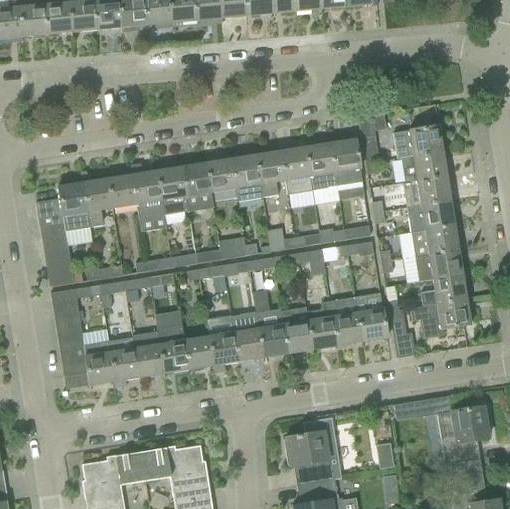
[(0,42),(10,42),(13,39),(13,37),(22,37),(18,0),(0,0),(0,42)]
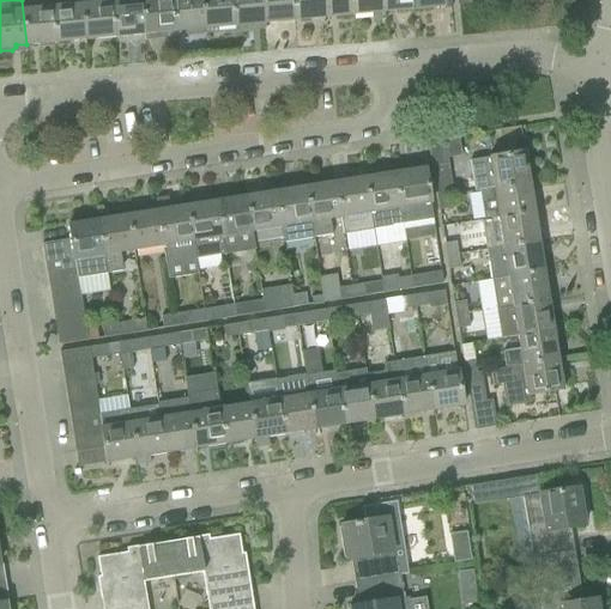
[(22,0),(26,44),(56,41),(52,0),(22,0)]
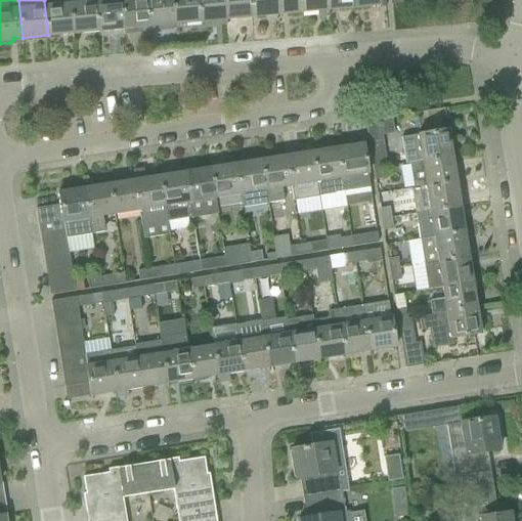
[(74,33),(70,0),(44,0),(48,35),(74,33)]
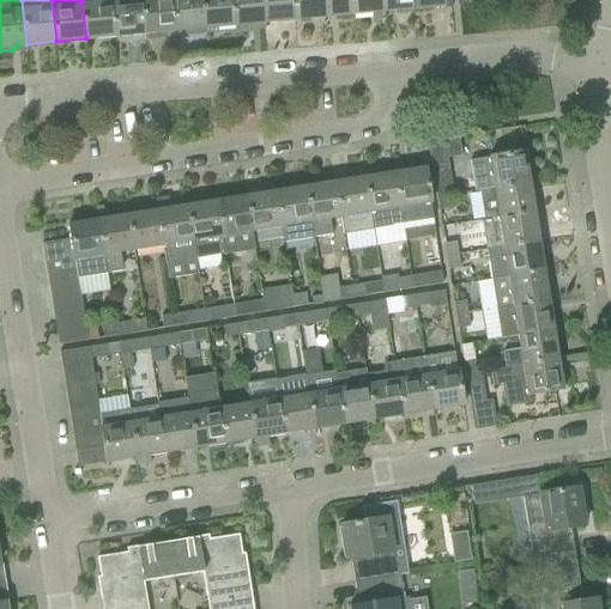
[(116,36),(112,0),(82,0),(86,38),(116,36)]
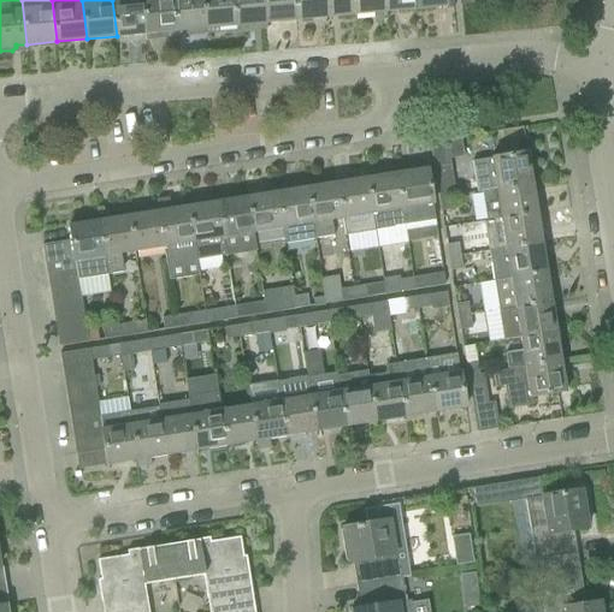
[(112,0),(117,36),(147,33),(143,0),(112,0)]
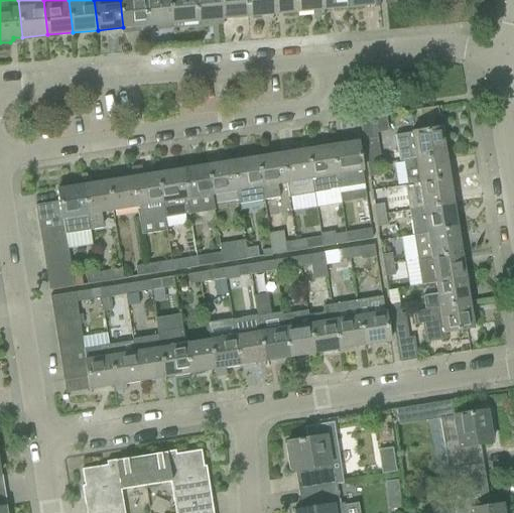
[(120,0),(123,27),(132,26),(138,30),(148,29),(148,25),(145,0),(120,0)]
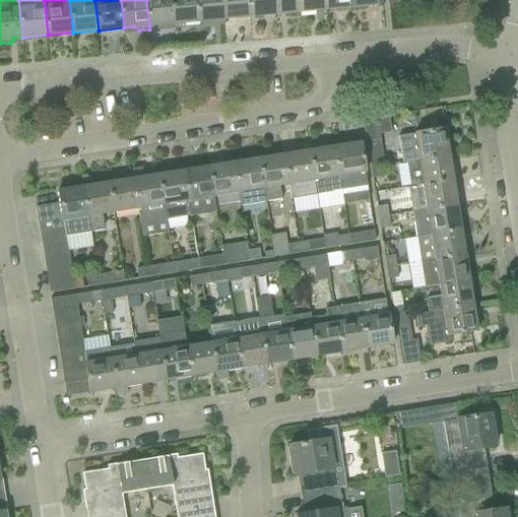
[(146,0),(149,25),(149,29),(162,28),(167,23),(175,23),(172,0),(146,0)]
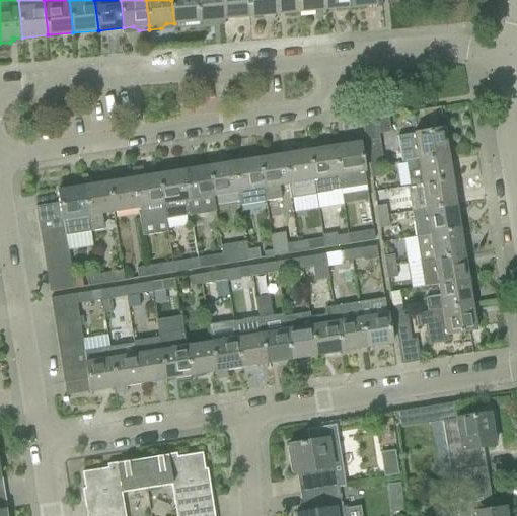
[(171,0),(174,23),(182,22),(188,26),(200,25),(200,20),(197,0),(171,0)]
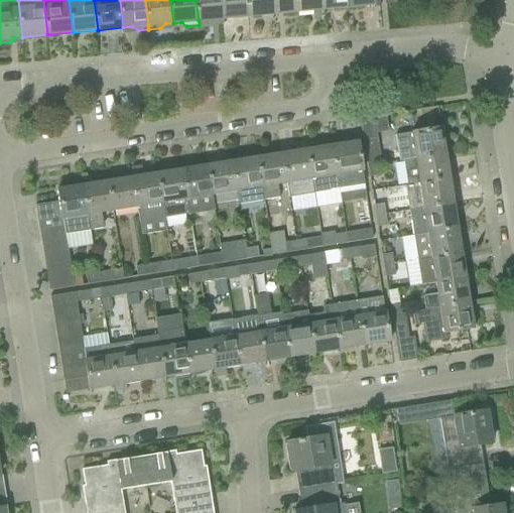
[(196,0),(199,20),(199,25),(211,24),(214,19),(224,18),(221,0),(196,0)]
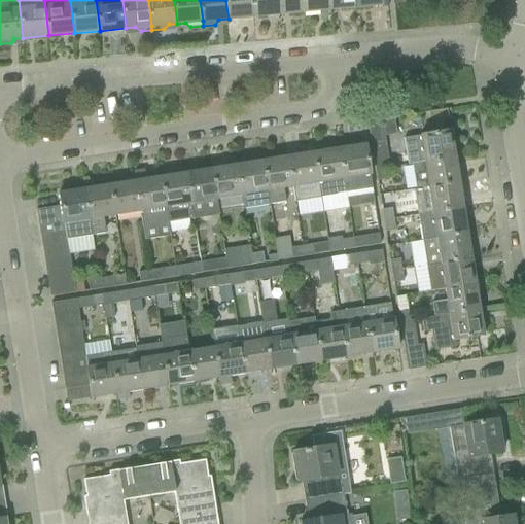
[(225,0),(229,19),(253,16),(251,0),(225,0)]
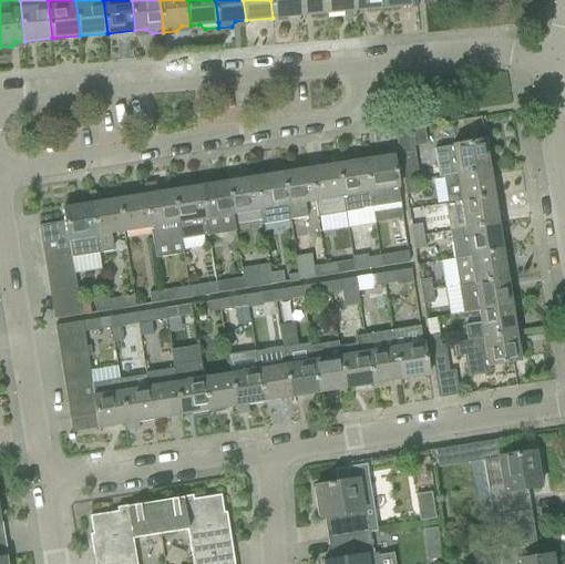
[(300,14),(298,0),(270,0),(273,18),(300,14)]
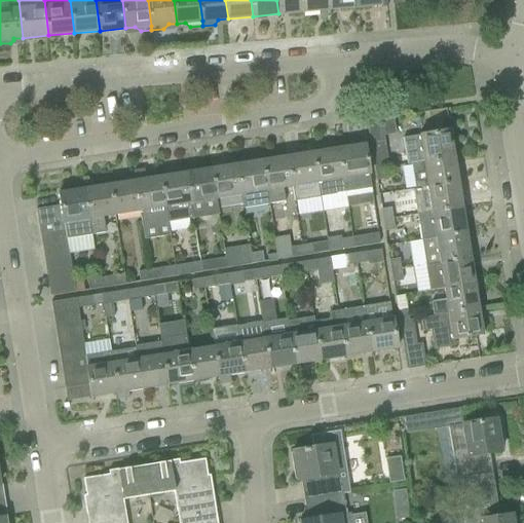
[(276,0),(278,13),(304,11),(302,0),(276,0)]
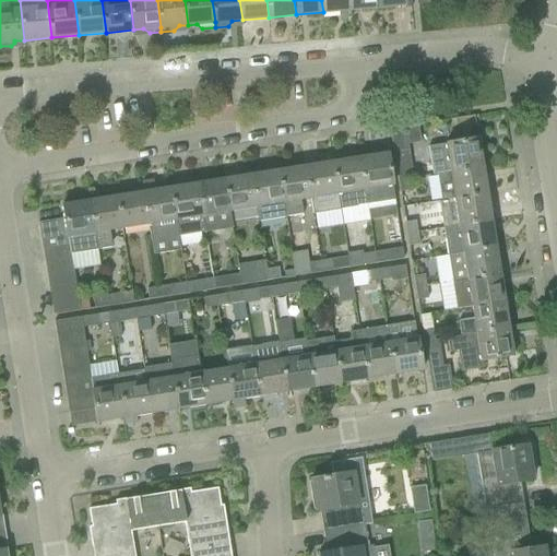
[(321,0),(323,12),(351,10),(350,0),(321,0)]
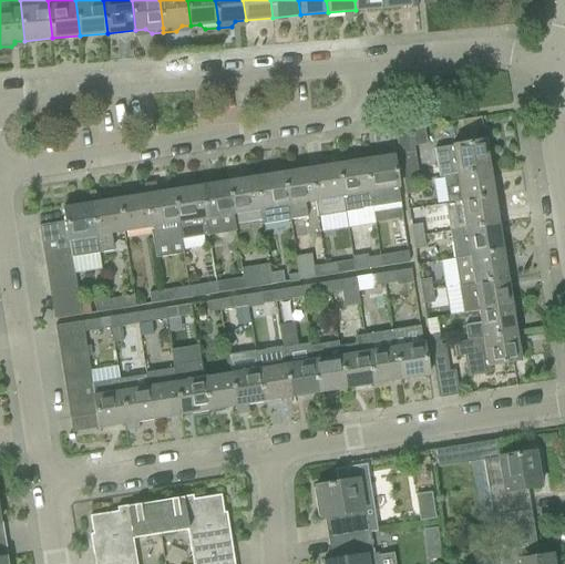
[(355,0),(356,10),(383,8),(382,0),(355,0)]
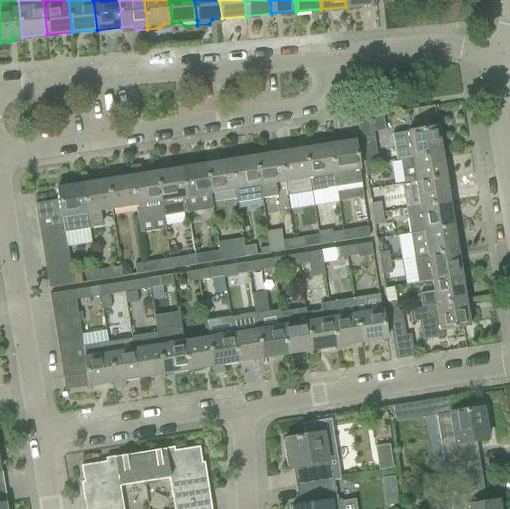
[(365,163),(375,161),(380,161),(372,114),(358,116),(365,163)]
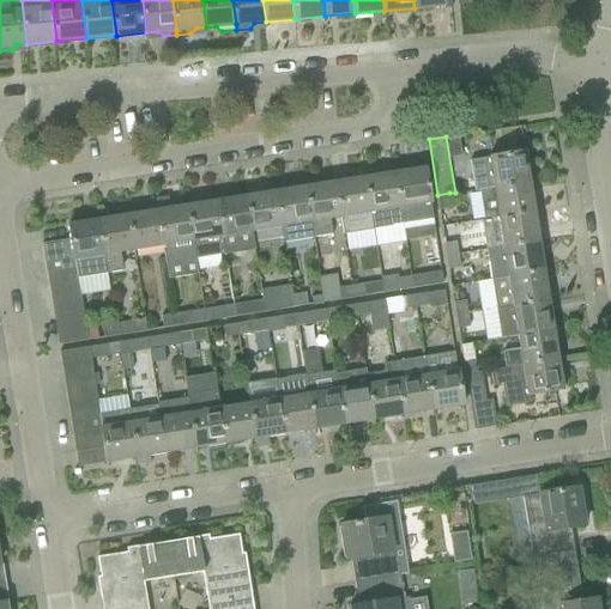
[(476,189),(479,188),(531,180),(526,150),(490,156),(490,157),(471,159),(476,189)]
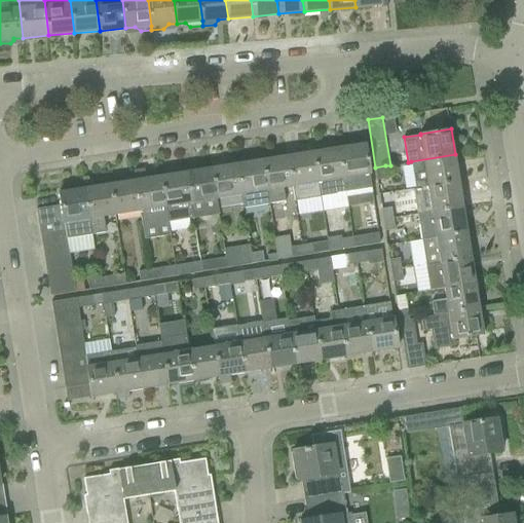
[(365,142),(339,146),(346,190),(372,186),(365,142)]
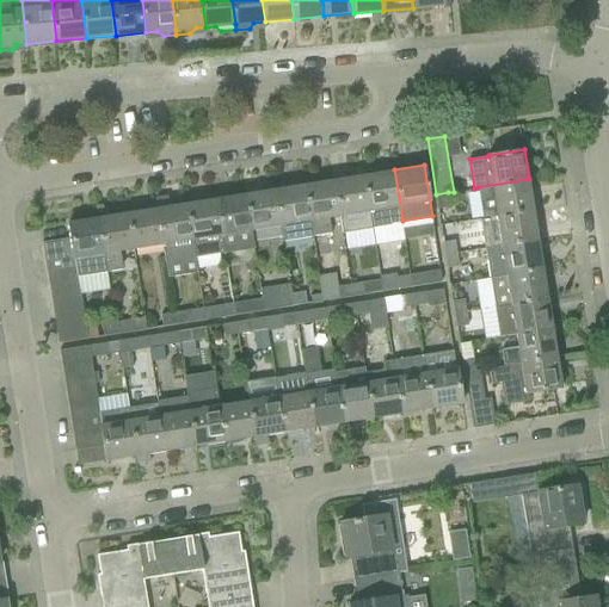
[(403,221),(394,169),(364,174),(370,210),(373,227),(392,224),(392,223),(403,221)]
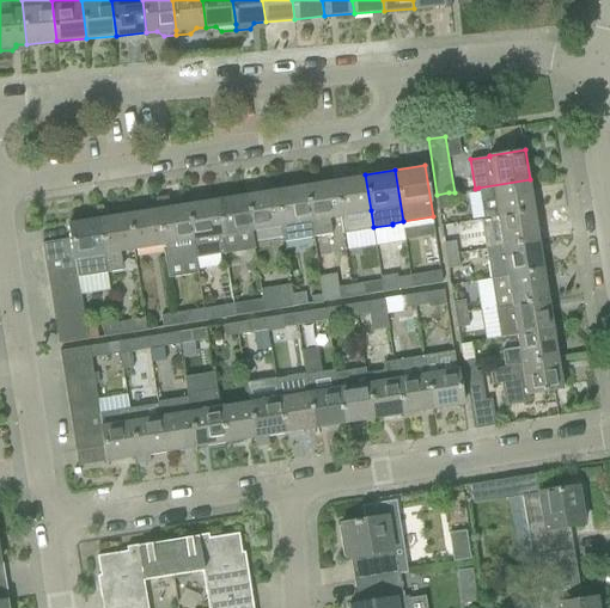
[(365,174),(336,179),(341,215),(345,232),(373,227),(371,210),(365,174)]
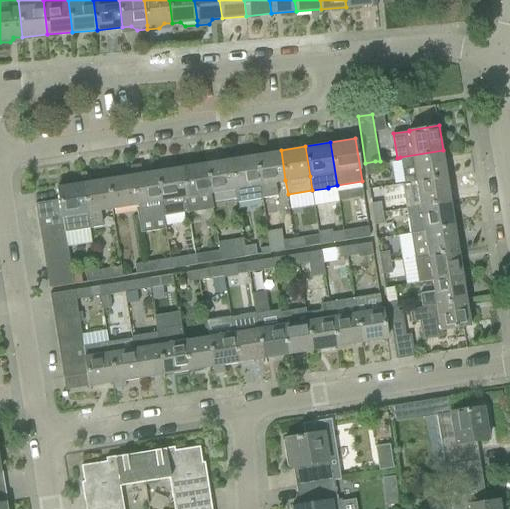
[(281,150),(256,154),(263,197),(278,195),(276,182),(285,180),(281,150)]
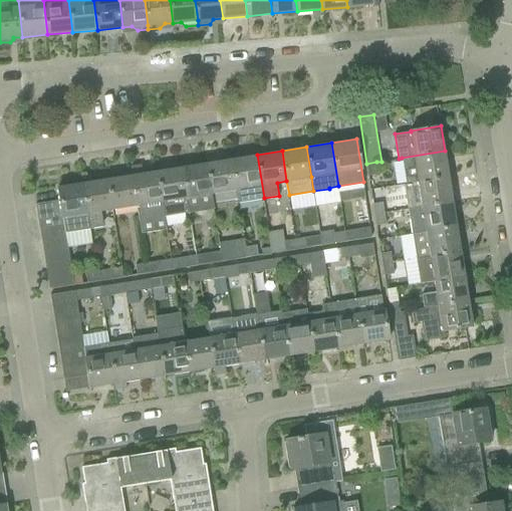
[(445,151),(402,158),(406,182),(418,180),(419,181),(449,176),(445,151)]
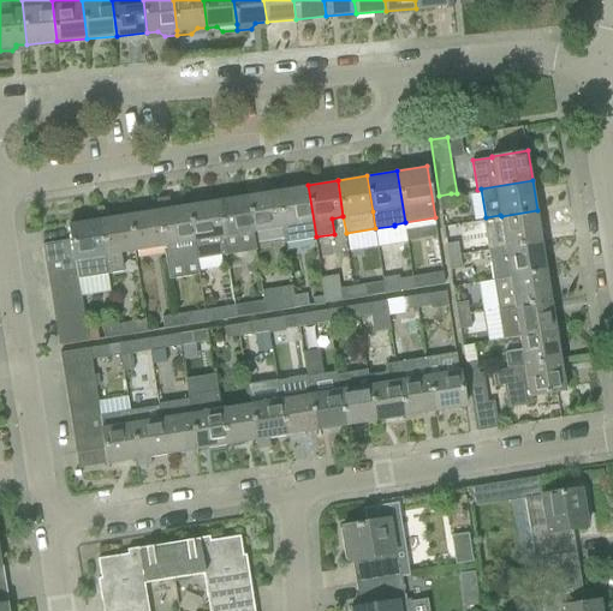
[(316,237),(308,185),(278,190),(284,226),(286,241),(316,237)]
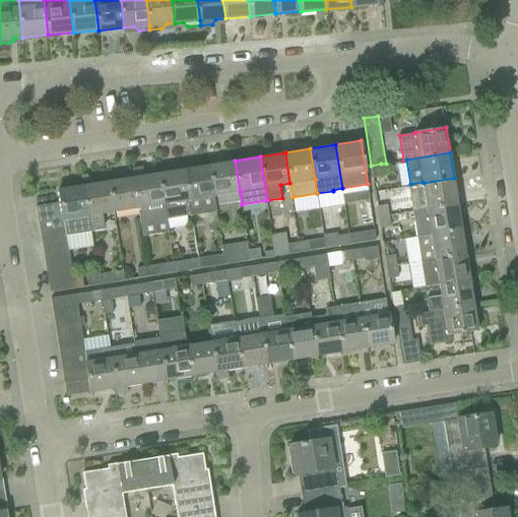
[(235,160),(210,165),(214,195),(240,191),(235,160)]
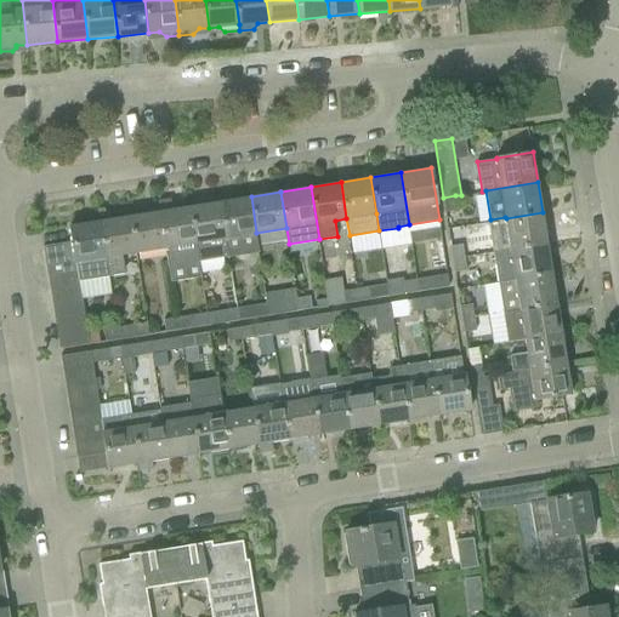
[(455,195),(443,198),(446,211),(458,209),(455,195)]
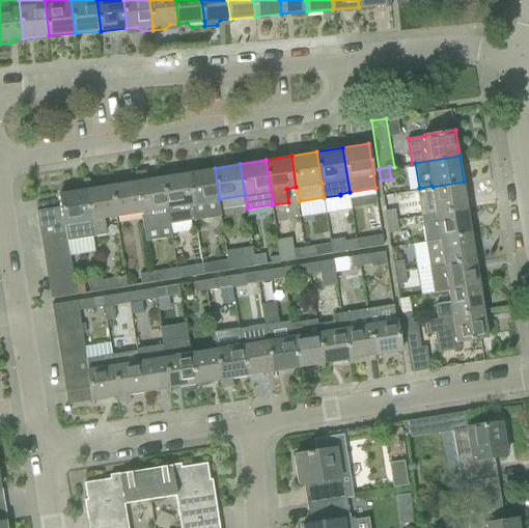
[(189,172),(196,219),(209,217),(207,210),(221,207),(219,199),(215,168),(189,172)]
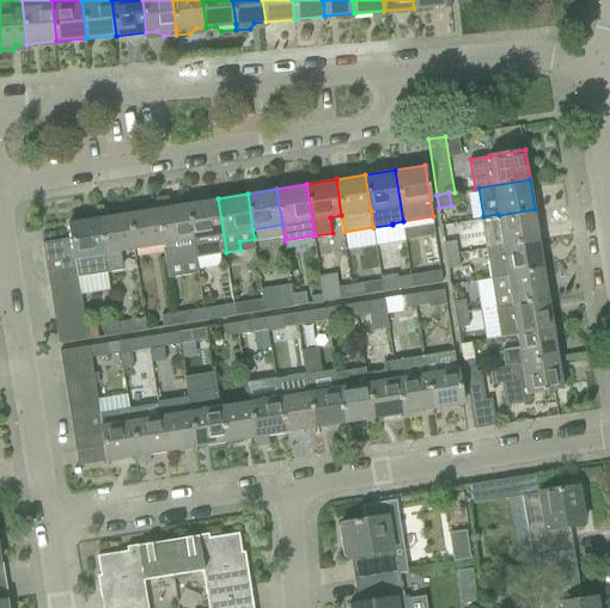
[(157,198),(158,208),(158,207),(164,244),(166,264),(168,264),(174,263),(176,264),(181,258),(196,256),(188,203),(170,206),(169,197),(157,198)]
